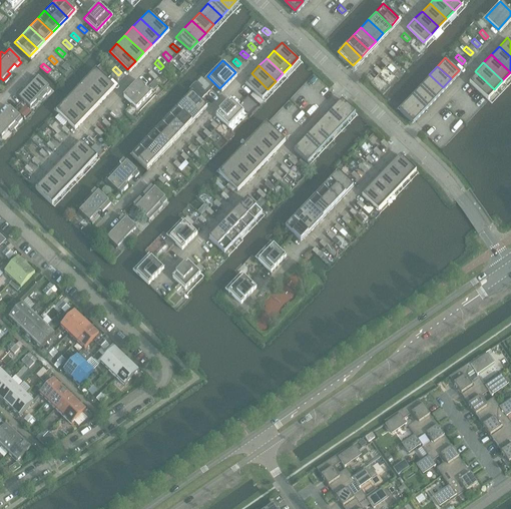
[(113,84),(104,76),(94,67),(86,75),(105,93),(113,84)]
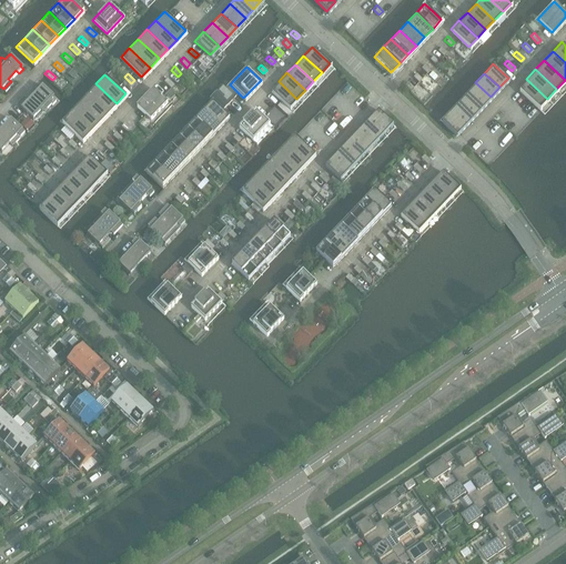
[(173,82),(165,76),(162,79),(170,86),(173,82)]
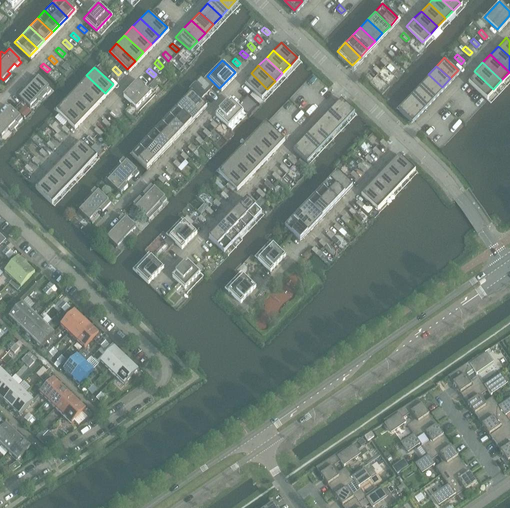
[(115,78),(118,75),(112,69),(109,72),(115,78)]
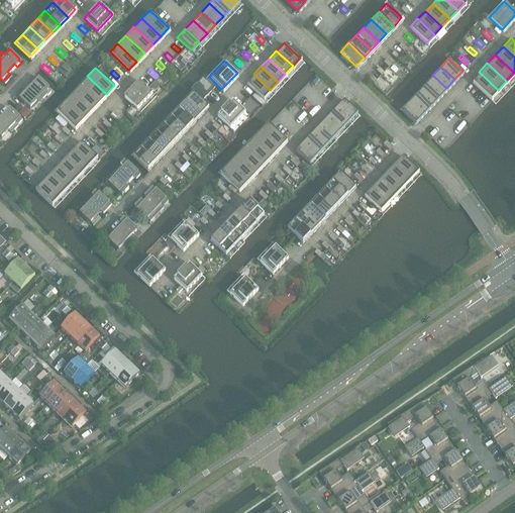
[(498,90),(479,72),(471,80),(490,98),(498,90)]
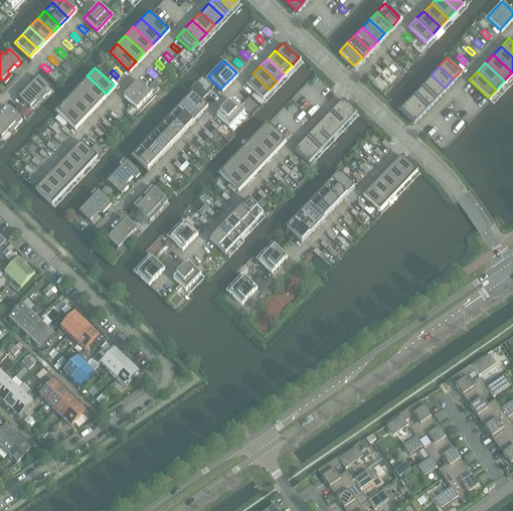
[(42,91),(47,86),(36,74),(36,75),(33,73),(29,77),(32,80),(25,89),(22,86),(15,93),(18,95),(17,96),(28,106),(35,98),(38,100),(45,93),(42,91)]
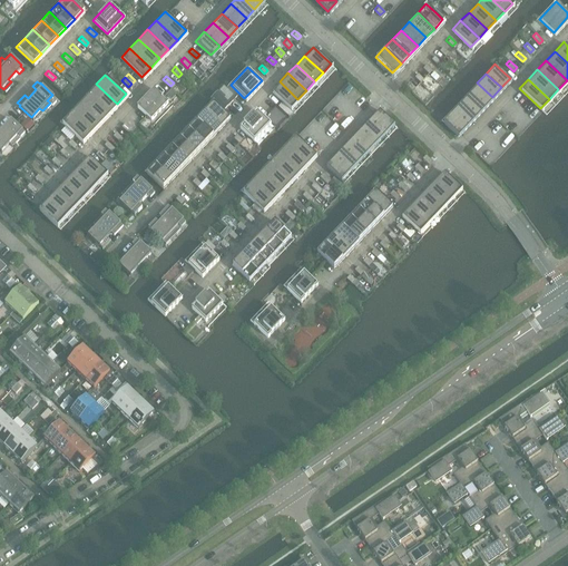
[(297,99),(280,81),(271,90),(281,99),(284,103),(290,108),(297,99)]
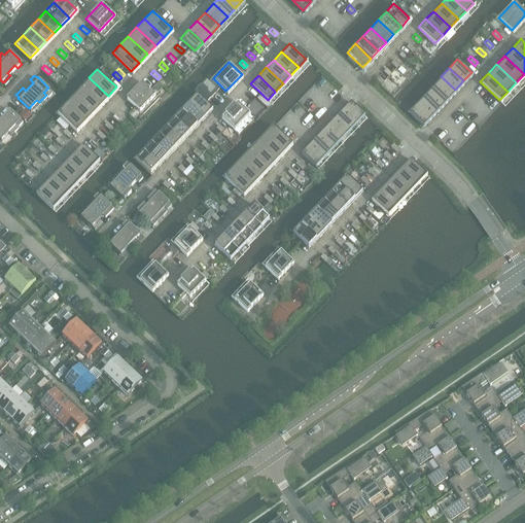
[(455,90),(441,76),(432,84),(447,98),(455,90)]
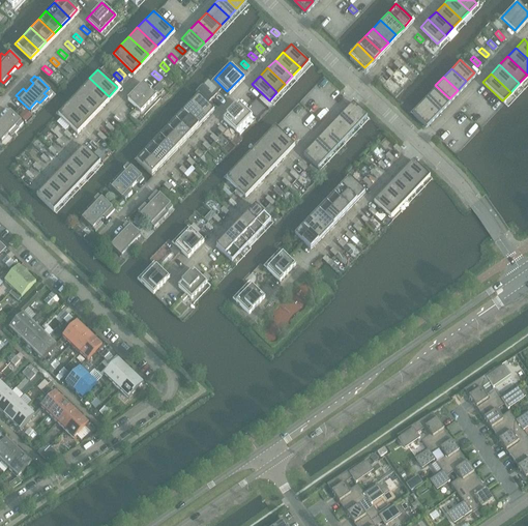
[(109,96),(89,78),(81,86),(100,105),(109,96)]
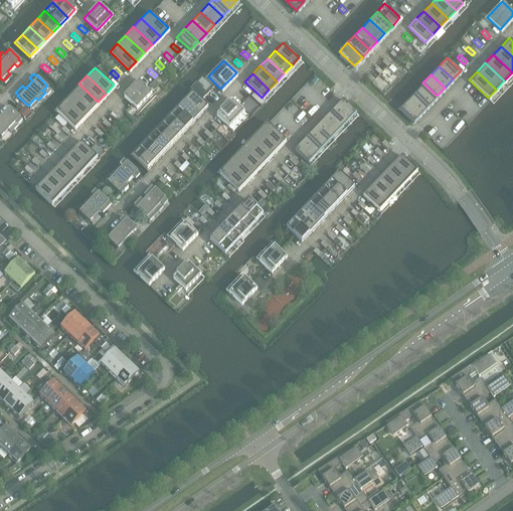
[(135,106),(150,91),(137,77),(122,94),(135,106)]
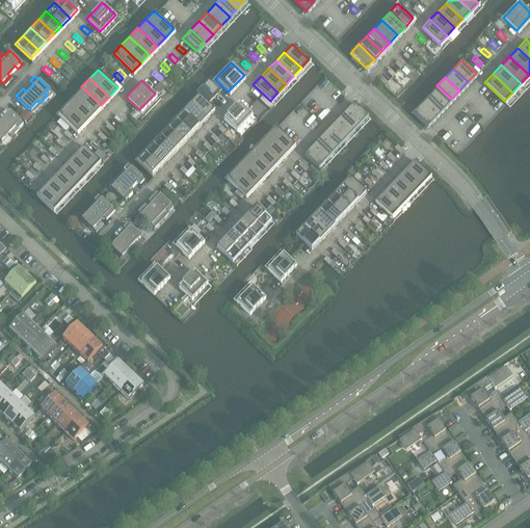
[(451,99),(436,85),(429,95),(443,107),(451,99)]
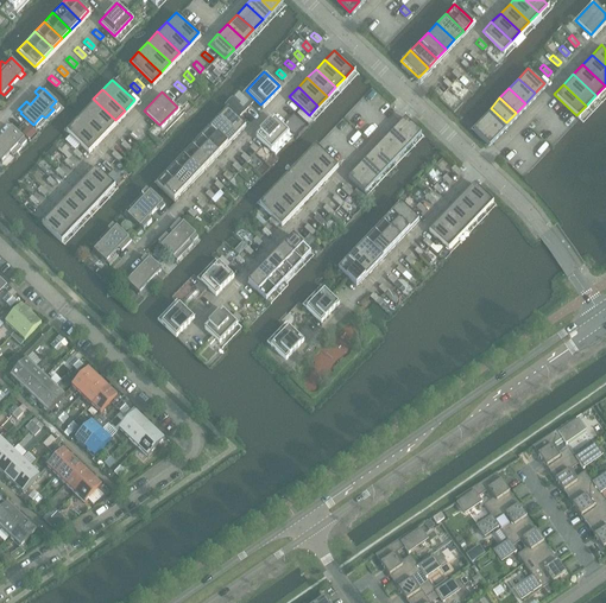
[(115,120),(93,99),(83,109),(106,129),(115,120)]
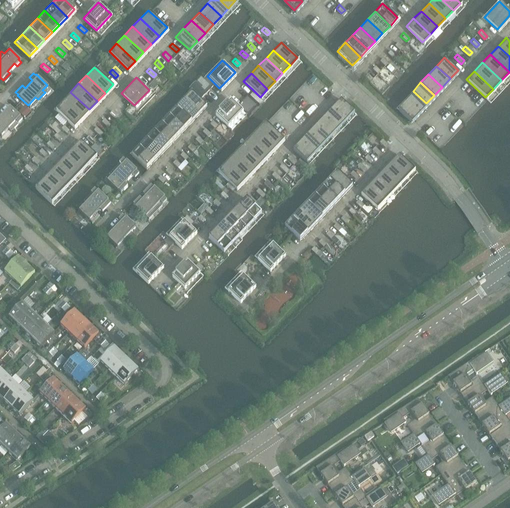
[(198,87),(193,91),(198,96),(202,91),(198,87)]
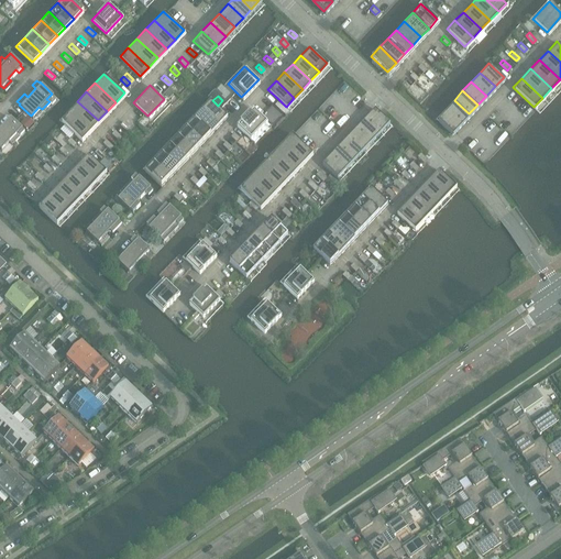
[(226,114),(218,107),(209,98),(200,107),(217,122),(226,114)]
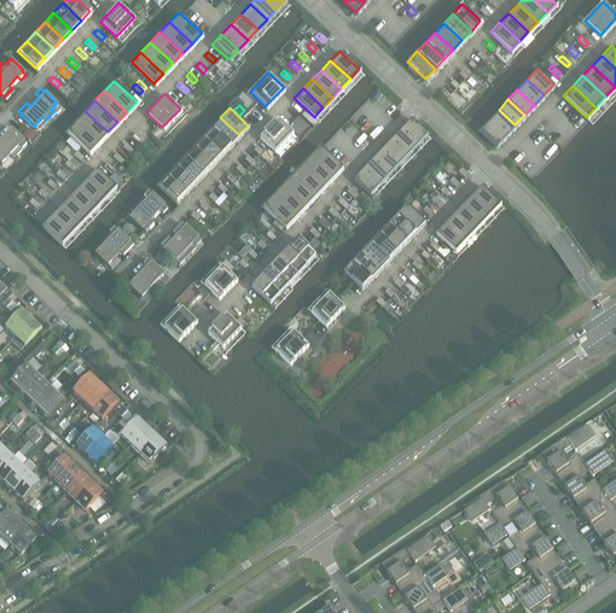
[(515,124),(499,110),(489,120),(505,135),(515,124)]
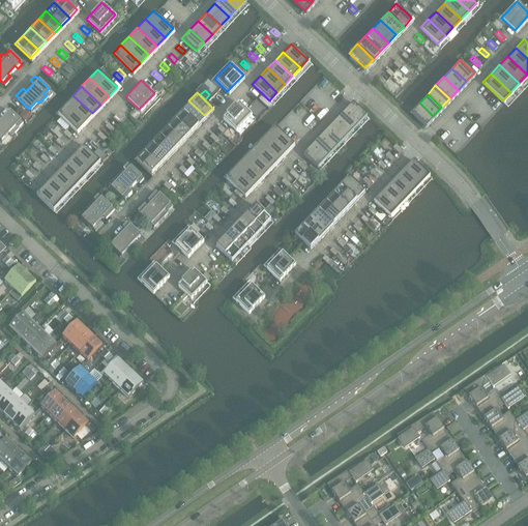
[(92,113),(72,95),(64,104),(84,122),(92,113)]
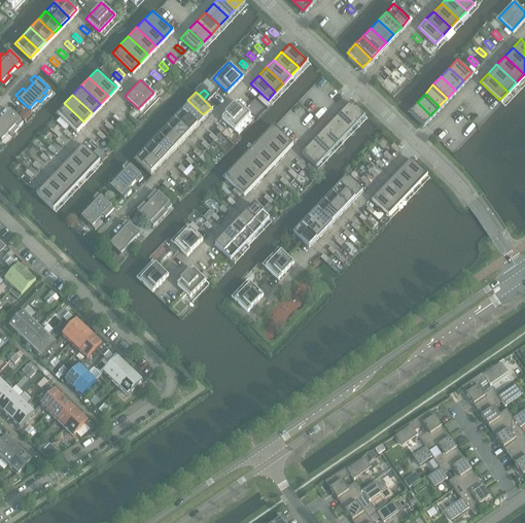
[(203,114),(187,100),(180,108),(196,123),(203,114)]
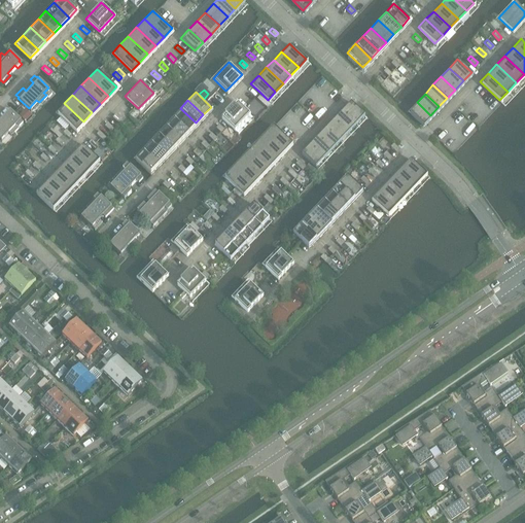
[(233,128),(248,112),(236,100),(220,115),(233,128)]
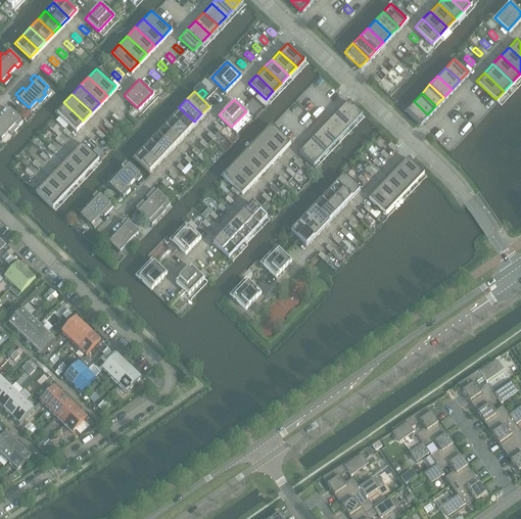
[(360,112),(353,106),(346,99),(338,107),(351,121),(360,112)]
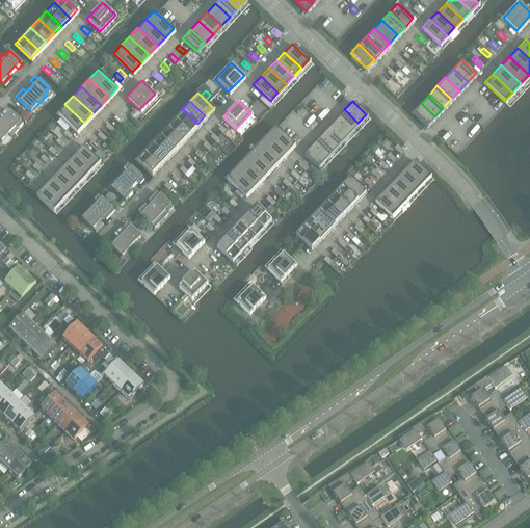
[(434,116),(421,103),(413,111),(426,125),(434,116)]
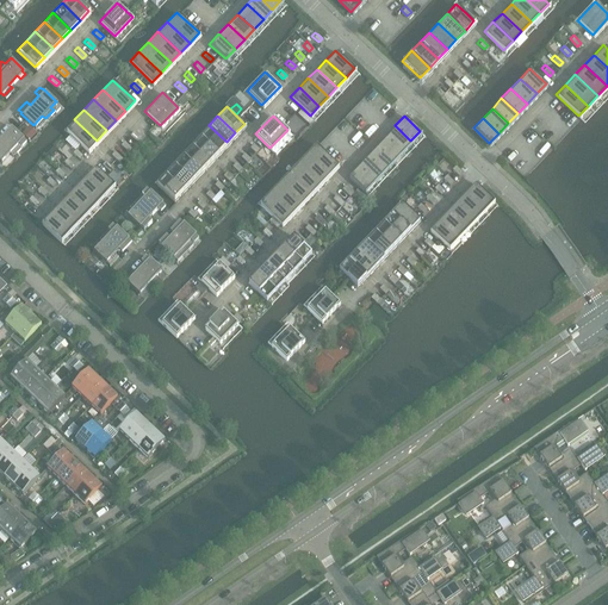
[(97,141),(74,119),(64,129),(87,150),(97,141)]
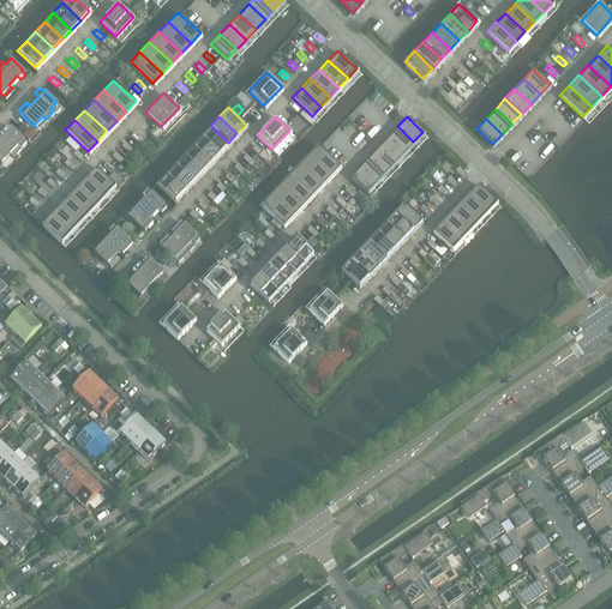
[(17,144),(23,138),(10,125),(9,126),(6,124),(1,128),(5,132),(0,137),(0,162),(9,152),(12,155),(19,146),(17,144)]
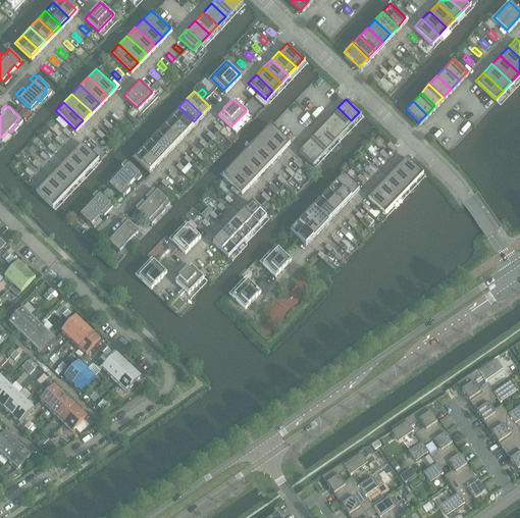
[(22,106),(17,112),(23,117),(29,111),(22,106)]
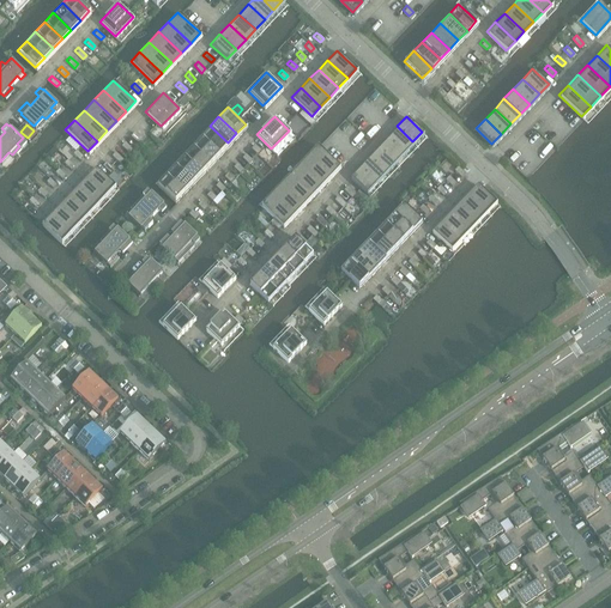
[(228,143),(210,126),(200,135),(218,152),(228,143)]
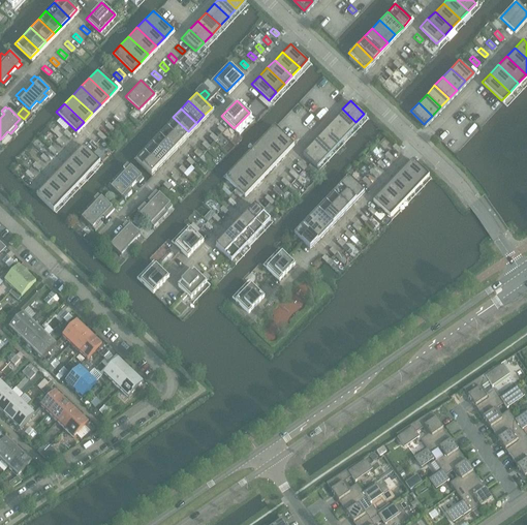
[(355,122),(342,109),(334,118),(348,130),(355,122)]
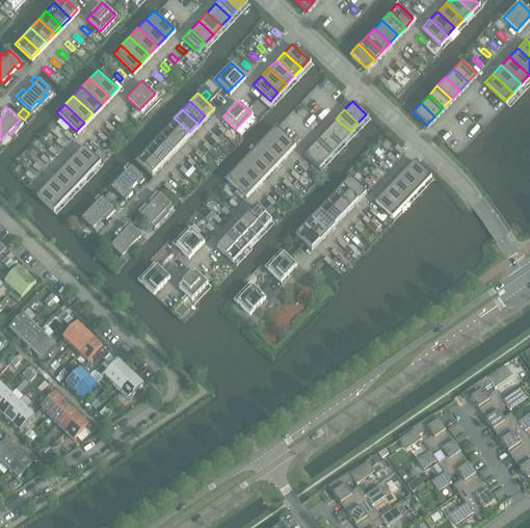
[(122,119),(114,112),(111,115),(118,123),(122,119)]
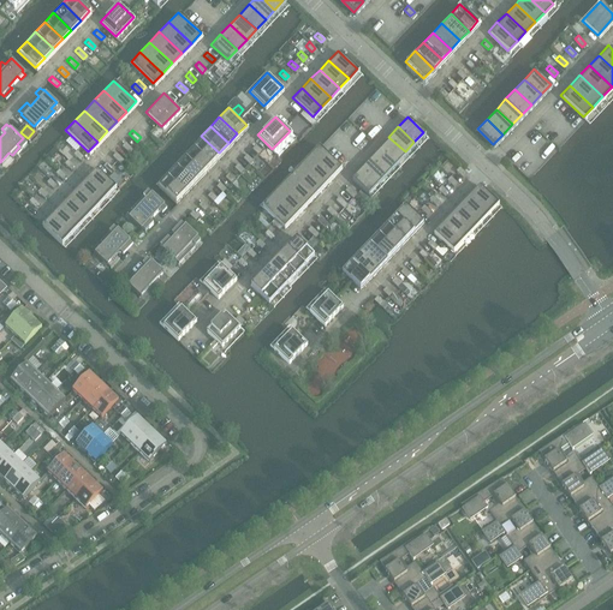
[(219,153),(201,136),(192,145),(210,162),(219,153)]
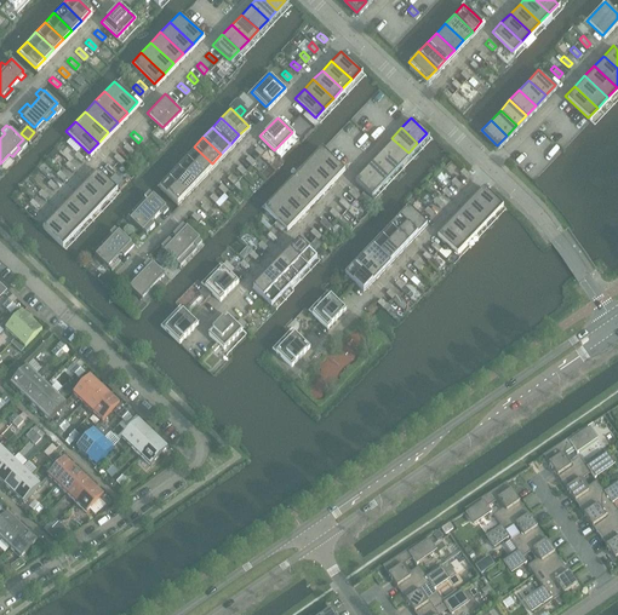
[(408,153),(392,138),(382,148),(399,164),(408,153)]
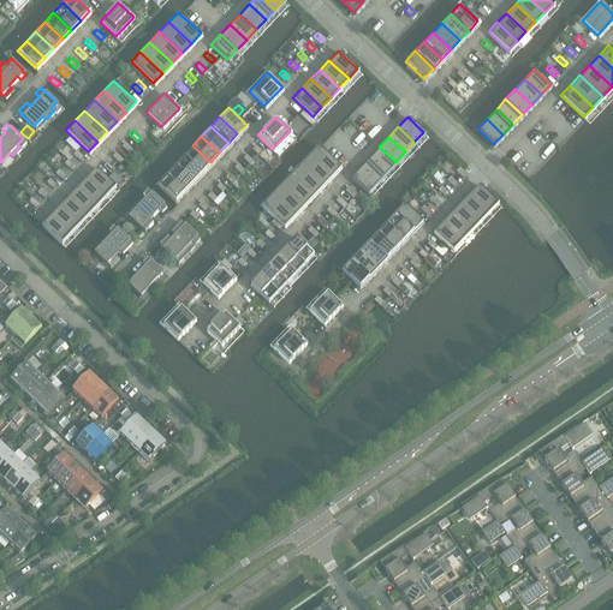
[(131,148),(124,139),(120,144),(128,151),(131,148)]
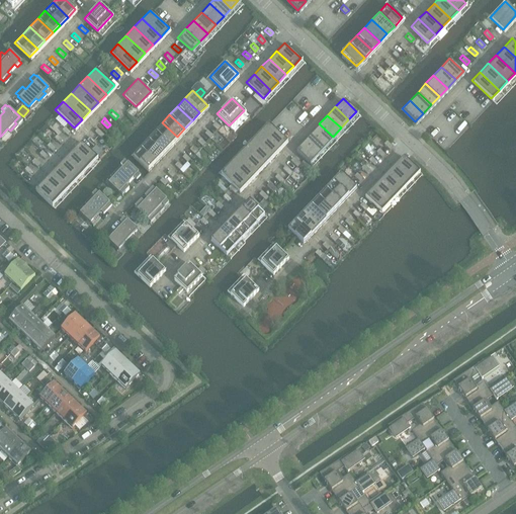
[(286,140),(269,123),(267,121),(259,130),(278,148),(286,140)]
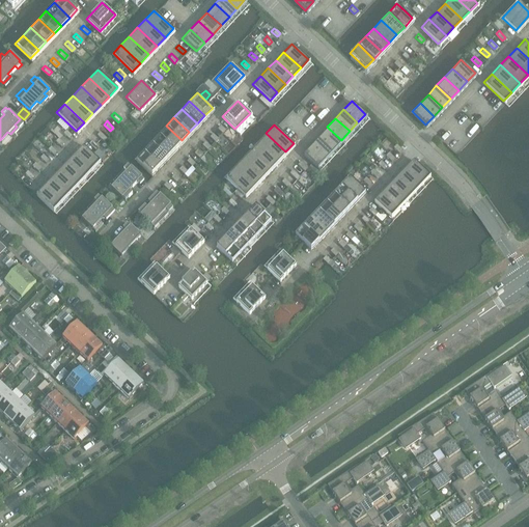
[(182,140),(166,126),(158,134),(173,148),(182,140)]
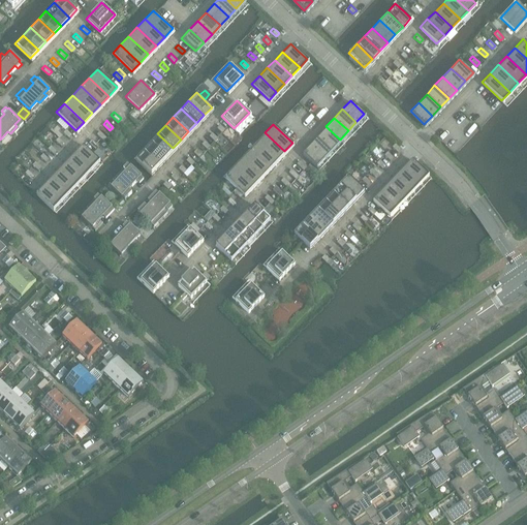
[(340,140),(326,126),(317,134),(332,148),(340,140)]
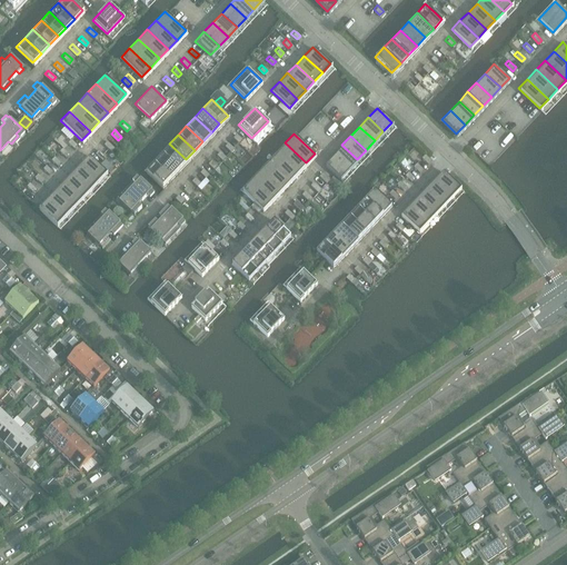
[(76,142),(69,137),(66,140),(72,146),(76,142)]
